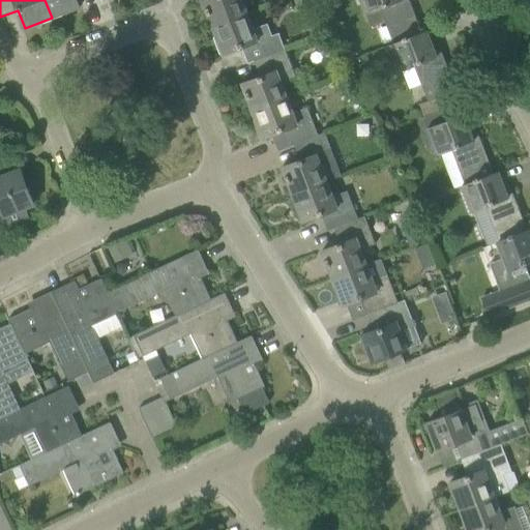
[(45,0),(52,18),(79,7),(76,0),(45,0)]
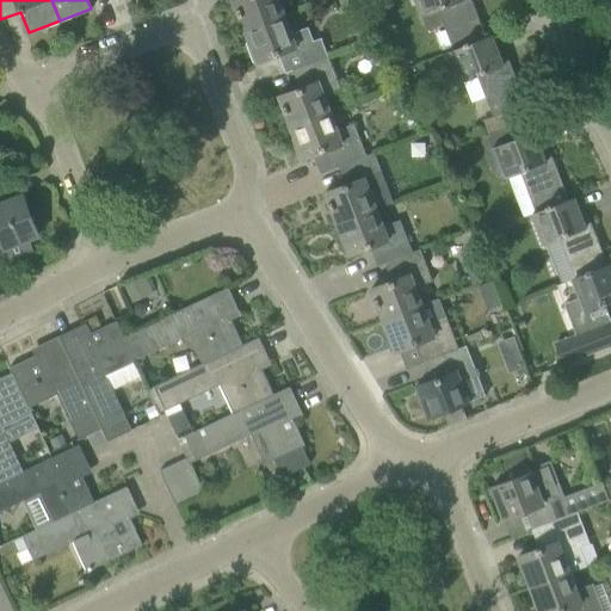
[(233,0),(245,32),(283,17),(276,0),(233,0)]
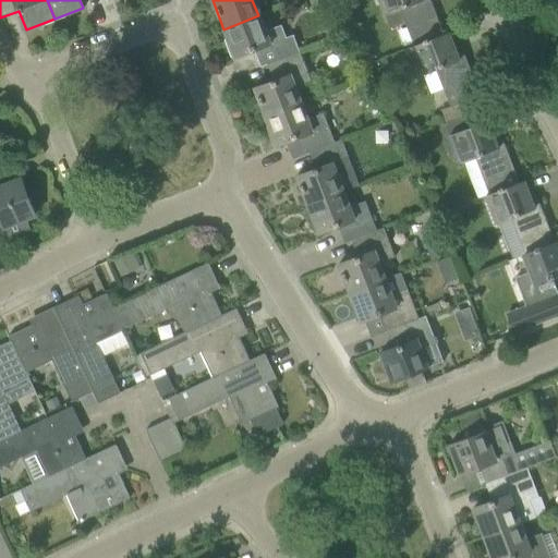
[(400,8),(414,46),(415,47),(444,35),(429,0),(377,0),(384,14),(400,8)]
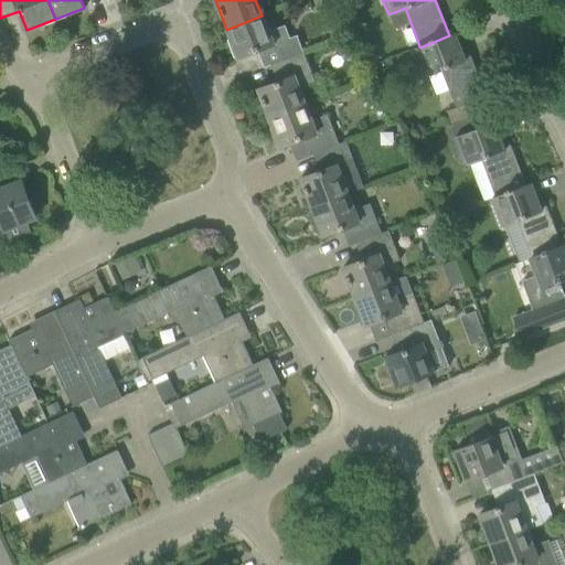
[(264,68),(270,66),(270,65),(304,53),(297,35),(289,39),(284,25),(267,31),(262,16),(226,30),(237,59),(256,51),(264,68)]
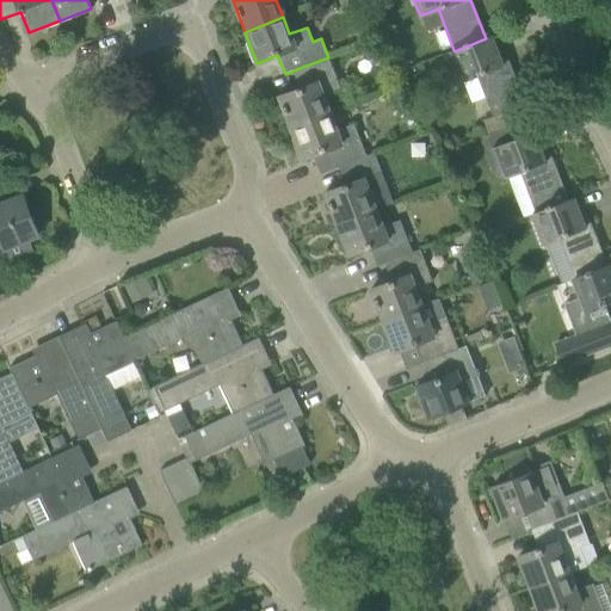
[(364,25),(353,28),(357,39),(368,36),(364,25)]
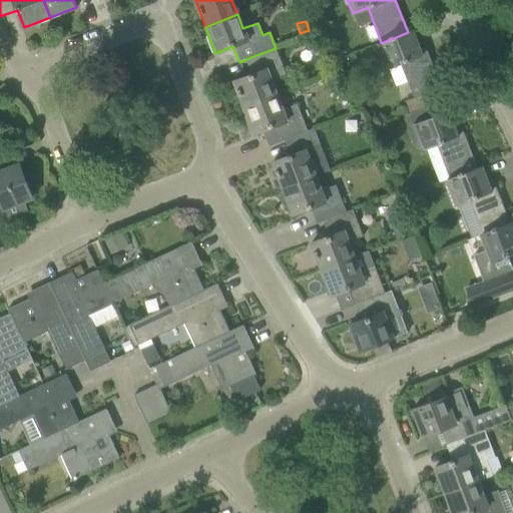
[(382,43),(381,42),(376,44),(386,70),(403,63),(416,98),(441,88),(426,48),(420,50),(412,30),(408,32),(382,43)]
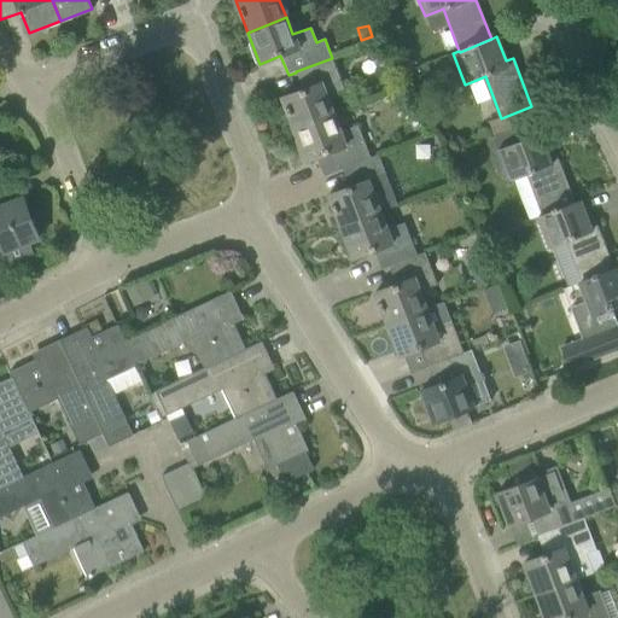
[(281,98),(293,129),(336,114),(328,95),(344,89),(332,58),(296,71),(296,73),(303,89),(281,98)]
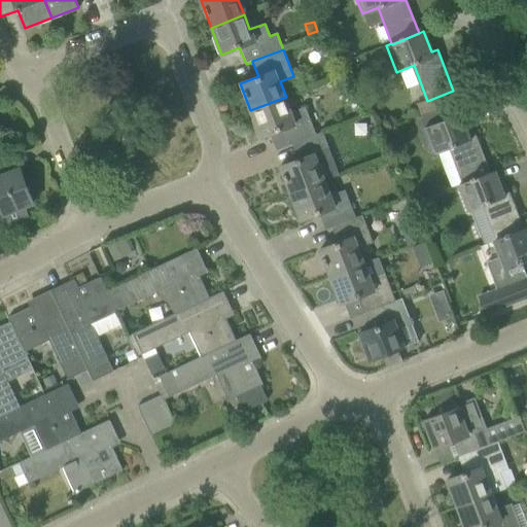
[(285,147),(291,144),(316,135),(316,134),(306,107),(292,111),(286,97),(250,110),(260,138),(279,131),(285,147)]
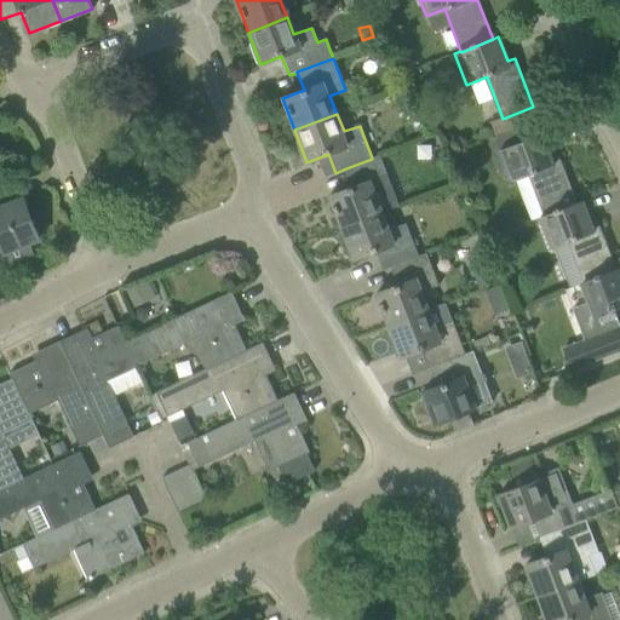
[(528,174),(544,216),(544,217),(577,204),(558,156),(551,159),(541,135),(499,150),(511,182),(528,174)]
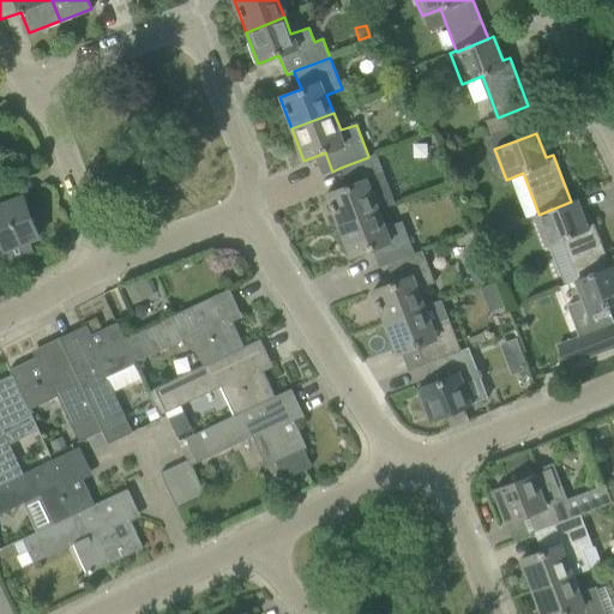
[(325,194),(338,226),(377,210),(377,209),(392,203),(373,154),(368,156),(368,157),(339,168),(347,186),(325,194)]
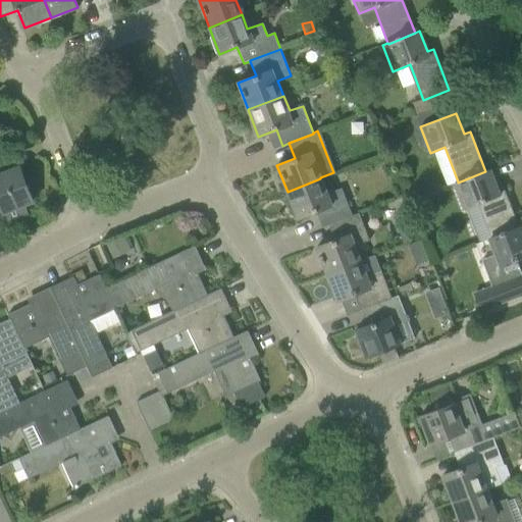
[(0,212),(3,211),(8,223),(29,215),(23,204),(32,201),(19,168),(10,171),(4,155),(0,157),(0,212)]
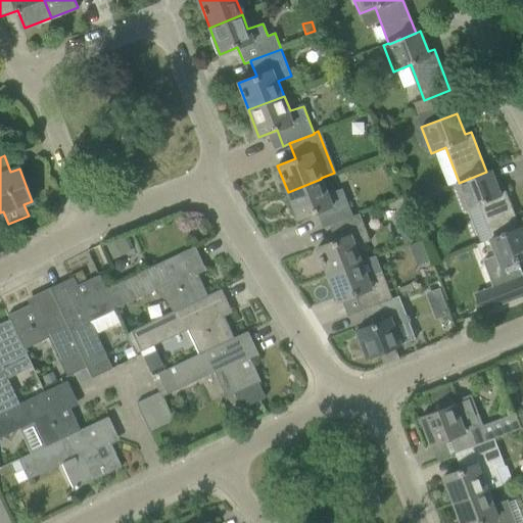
[(479,203),(492,238),(493,239),(520,229),(520,228),(505,188),(498,190),(490,170),(486,172),(459,183),(459,182),(455,184),(465,209),(479,203)]
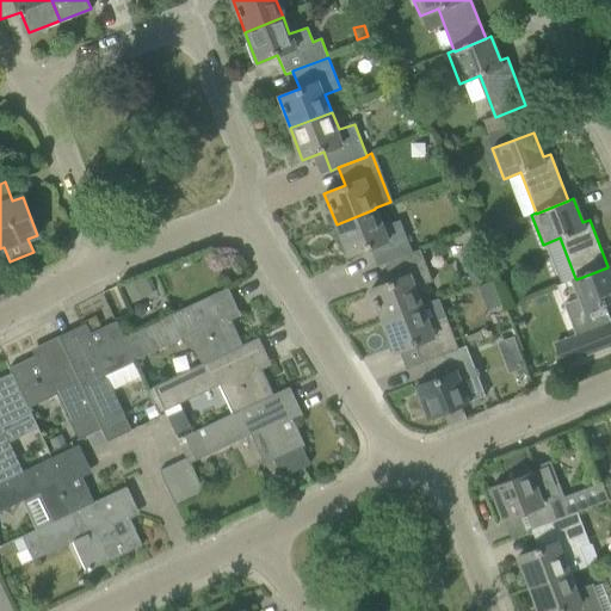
[(377,266),(384,264),(384,263),(411,253),(399,221),(382,227),(375,209),(337,224),(347,255),(369,247),(377,266)]
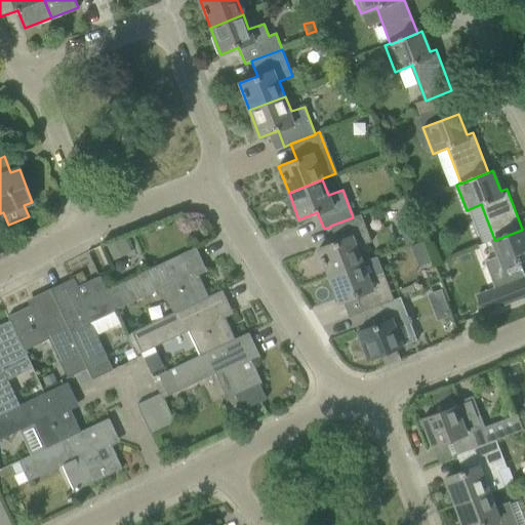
[(318,249),(328,276),(362,263),(356,248),(370,243),(359,214),(353,217),(330,226),(330,227),(336,242),(318,249)]
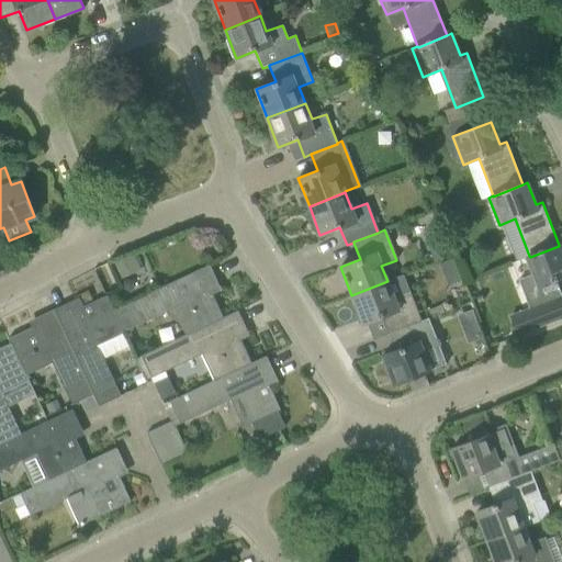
[(530,257),(529,256),(526,257),(532,274),(518,280),(529,311),(561,298),(561,296),(555,280),(561,277),(561,243),(559,245),(559,246),(530,257)]
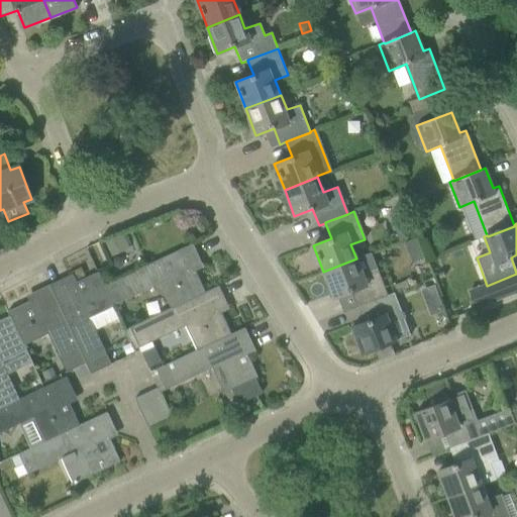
[(412,225),(397,230),(401,240),(416,234),(412,225)]
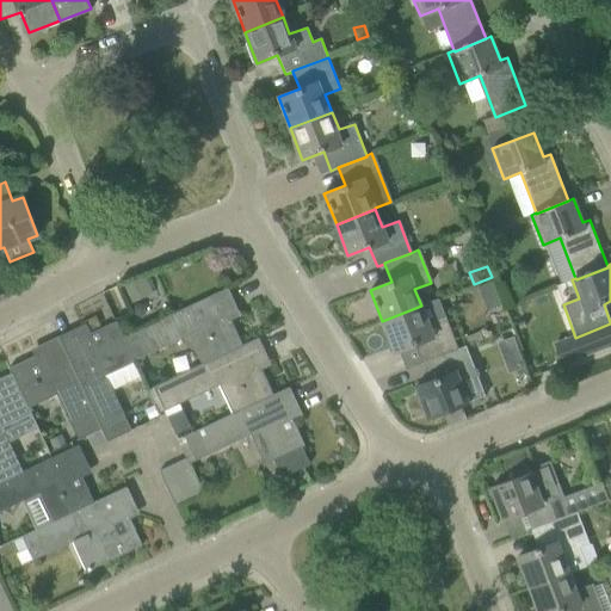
[(146,277),(123,288),(130,303),(153,292),(146,277)]
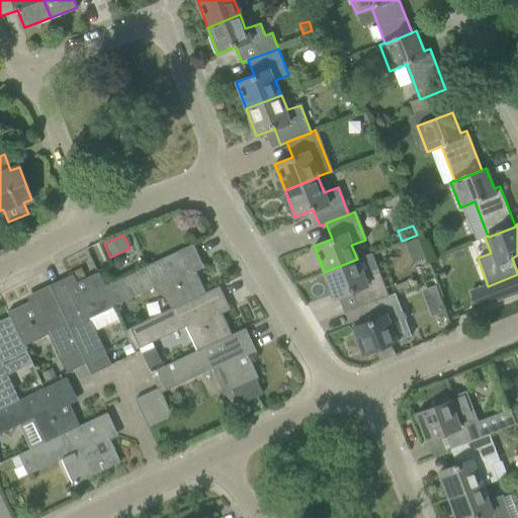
[(192,245),(104,285),(113,307),(114,306),(161,284),(172,309),(205,293),(205,292),(190,261),(197,257),(192,245)]
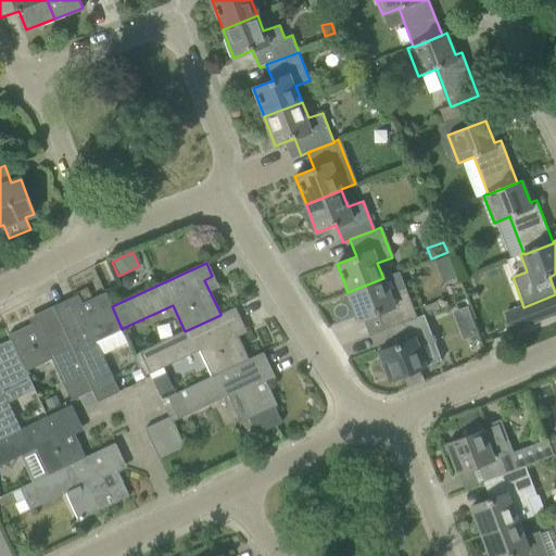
[(384,330),(392,328),(391,327),(416,318),(416,317),(405,289),(390,295),(383,278),(348,292),(358,320),(378,314),(384,330)]
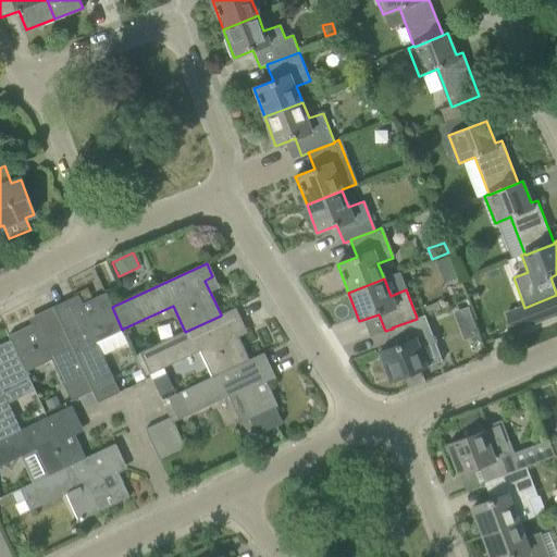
[(66,301),(53,308),(93,392),(98,404),(120,393),(110,373),(101,354),(128,342),(123,331),(123,329),(122,330),(112,307),(106,293),(71,310),(66,301)]
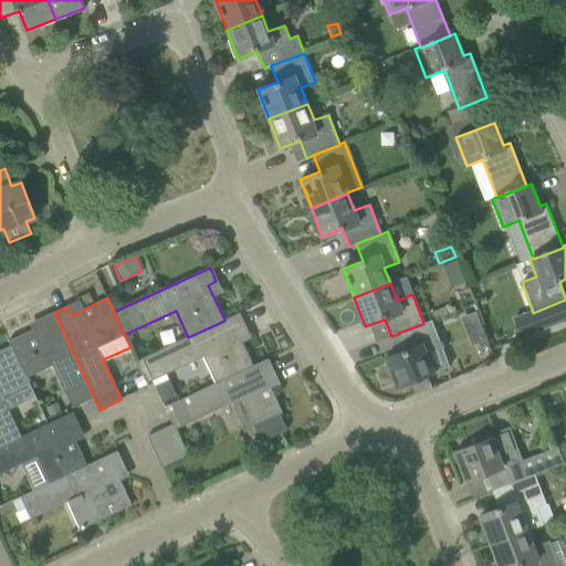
[(443,307),(431,312),(433,317),(446,313),(443,307)]
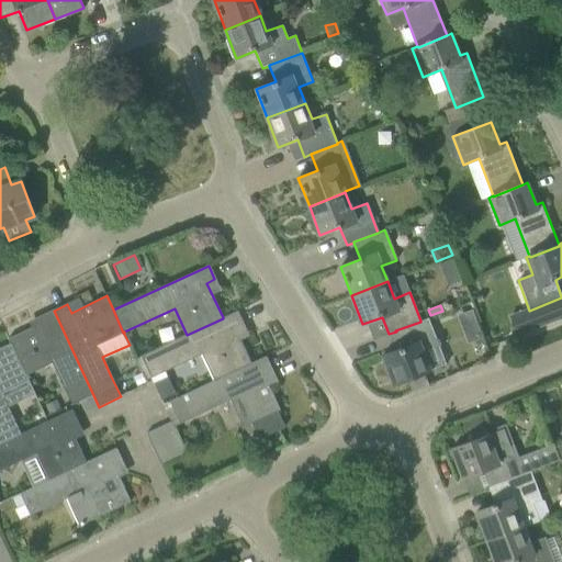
[(8,338),(10,344),(11,344),(25,375),(26,375),(53,363),(72,405),(93,395),(54,311),(41,316),(44,322),(8,338)]
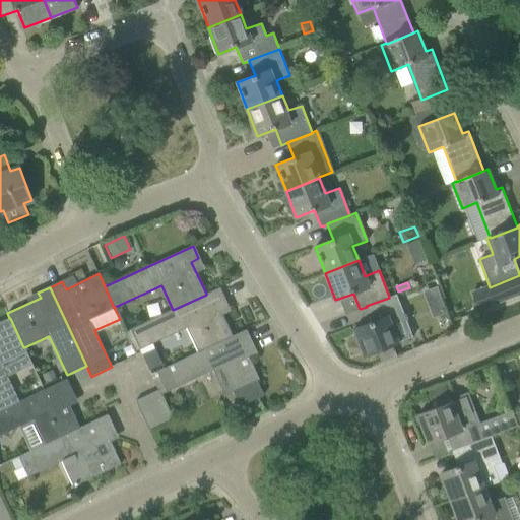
[(233,336),(217,304),(224,301),(218,287),(206,294),(206,295),(173,310),(131,329),(140,349),(187,327),(198,351),(199,351),(200,351),(233,336)]
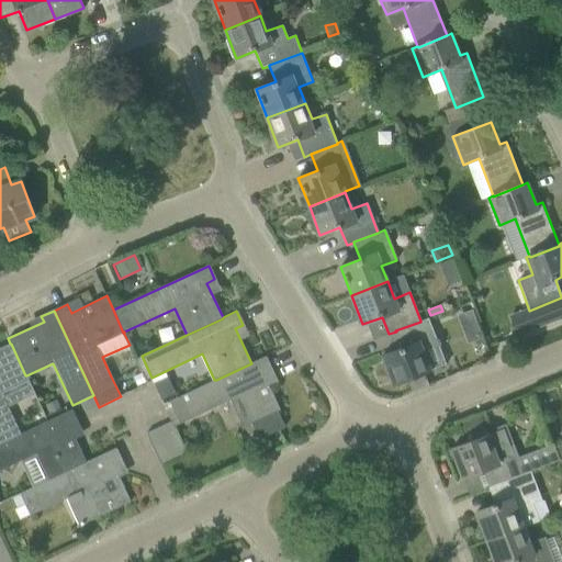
[(396,332),(402,348),(383,356),(394,384),(407,380),(412,391),(428,385),(424,373),(446,364),(438,346),(440,345),(438,339),(437,340),(428,318),(420,321),(420,322),(395,330),(396,332)]
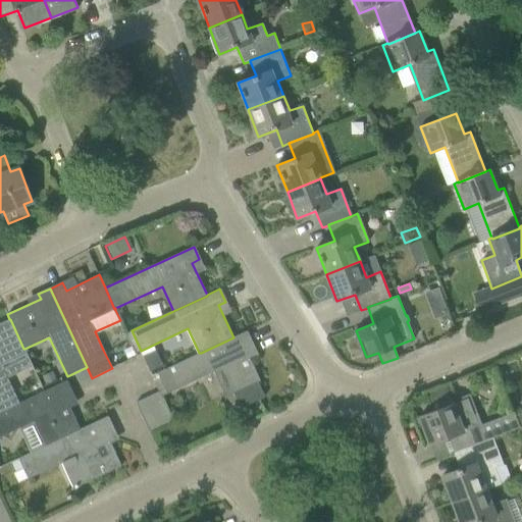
[(0,412),(19,404),(19,403),(2,366),(28,354),(24,349),(23,349),(10,319),(9,319),(0,323),(0,412)]
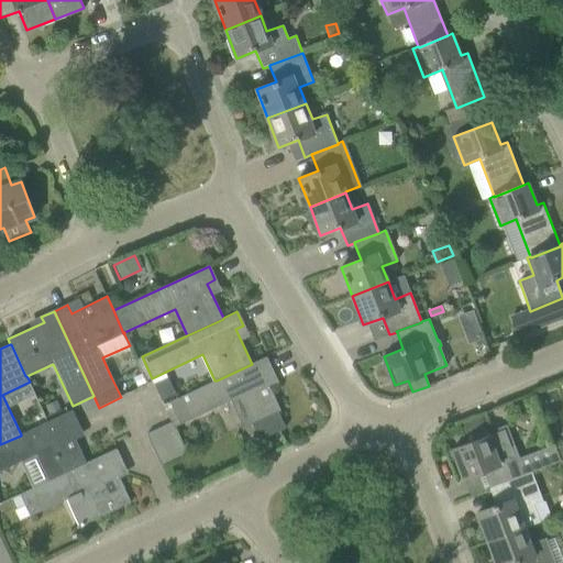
[(265,357),(252,364),(217,381),(216,381),(177,398),(169,403),(179,424),(230,400),(243,428),(252,423),(260,440),(285,428),(277,411),(280,410),(264,375),(272,371),(265,357)]
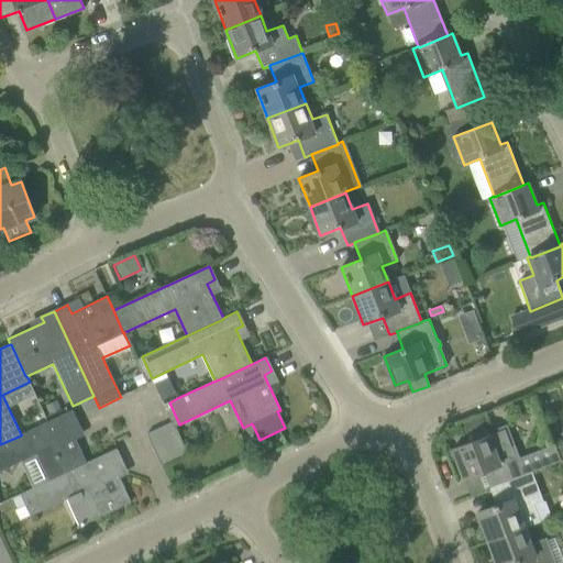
[(142,375),(135,378),(140,387),(146,384),(142,375)]
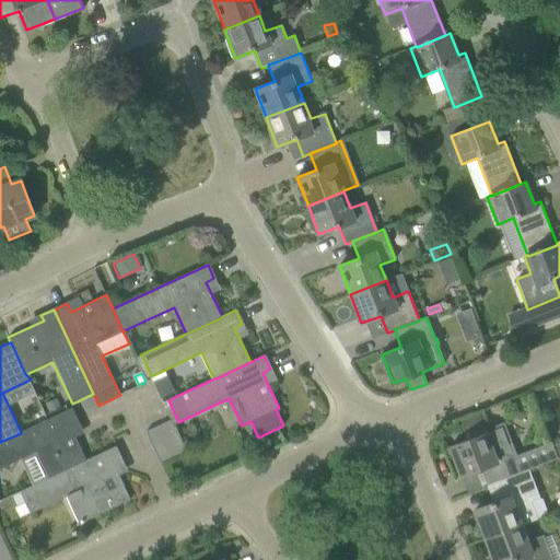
[(55,401),(42,408),(45,416),(59,410),(55,401)]
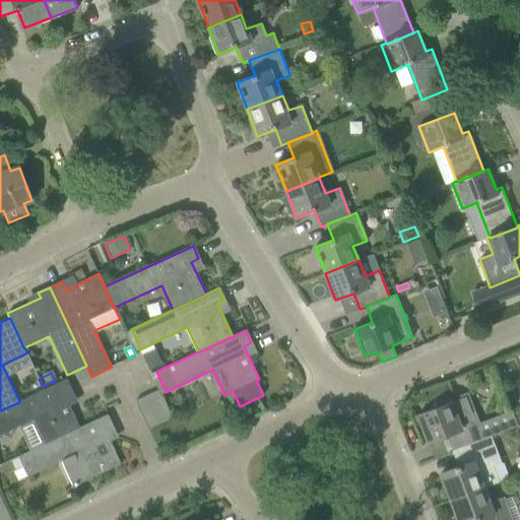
[(0,436),(34,420),(45,444),(80,428),(79,428),(64,395),(72,392),(66,380),(19,401),(19,402),(0,410),(0,436)]
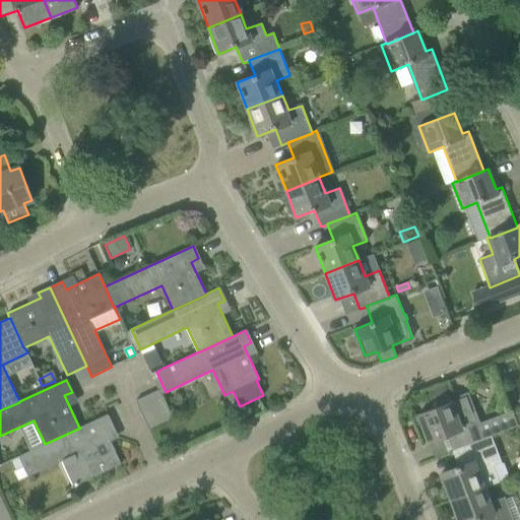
[(443,384),(425,391),(429,403),(447,396),(443,384)]
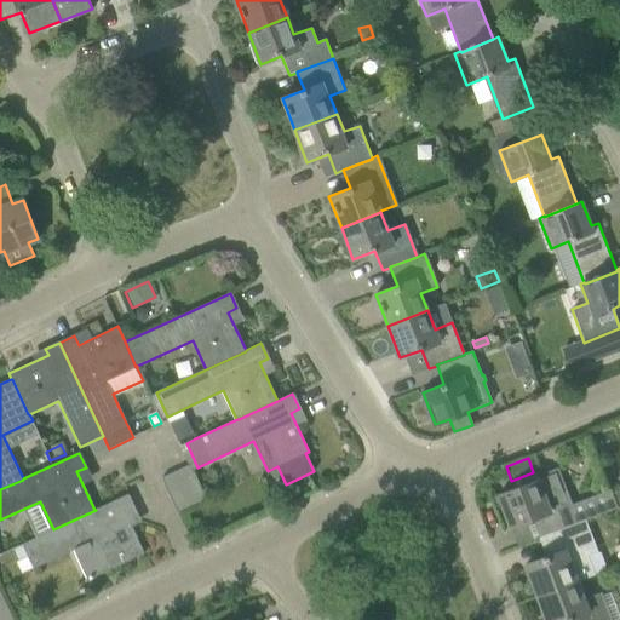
[(161,478),(171,499),(199,486),(189,465),(161,478)]
